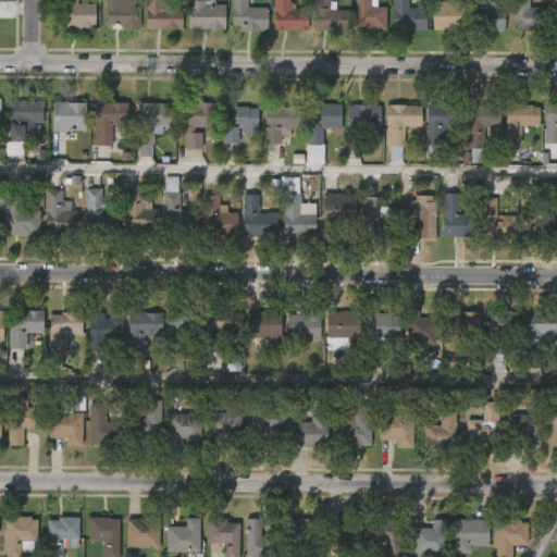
[(77,0),(77,3),(96,3),(96,27),(62,26),(62,0),(77,0)]
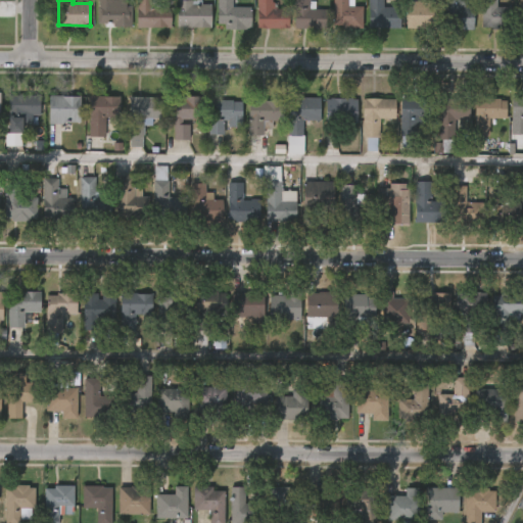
[(117,0),(117,6),(133,6),(133,27),(116,27),(116,24),(98,24),(98,0),(117,0)]
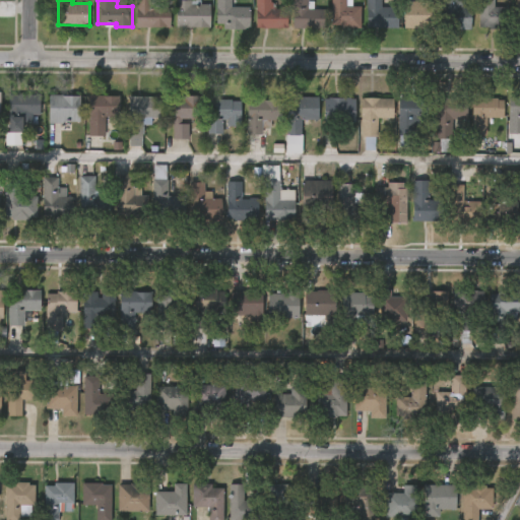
[(171,8),(170,28),(135,27),(135,0),(151,0),(151,7),(171,8)]
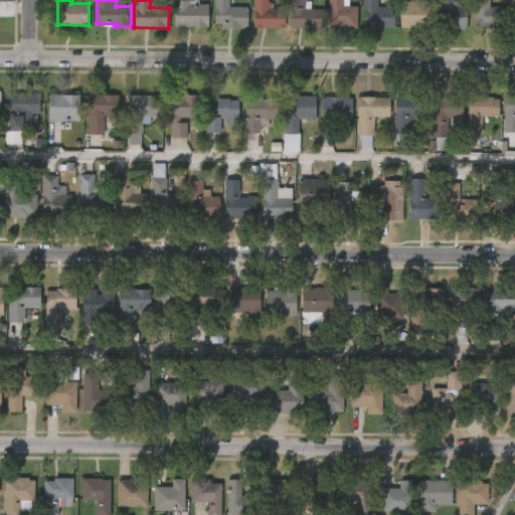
[(190,0),(190,4),(208,4),(208,26),(175,26),(175,0),(190,0)]
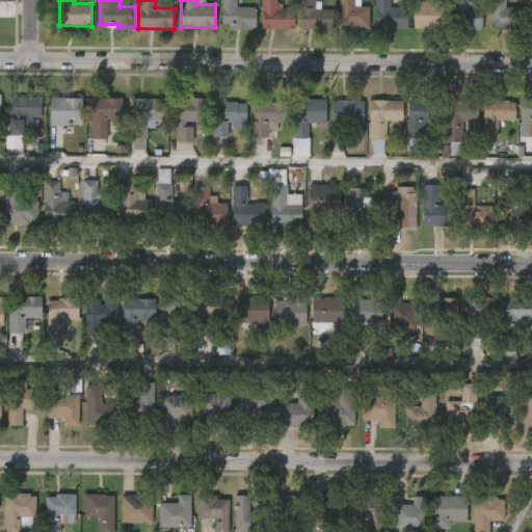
[(237,0),(237,6),(257,7),(256,29),(229,29),(229,25),(221,24),(221,0),(237,0)]
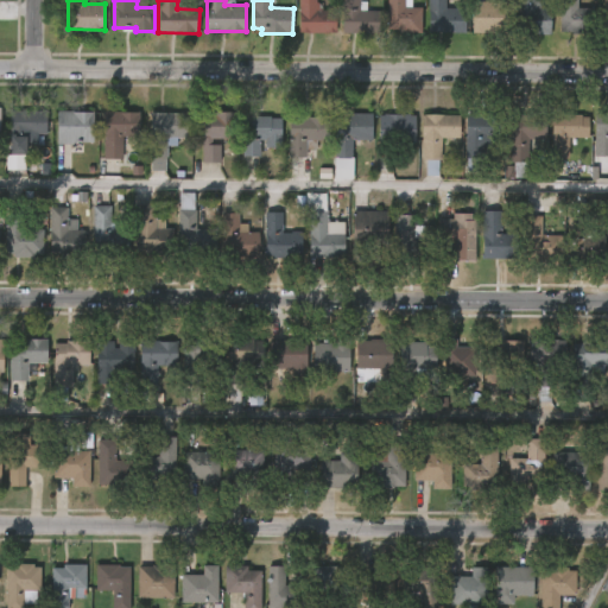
[(317,0),(317,2),(324,2),(324,10),(337,10),(337,32),(299,32),(299,0),(317,0)]
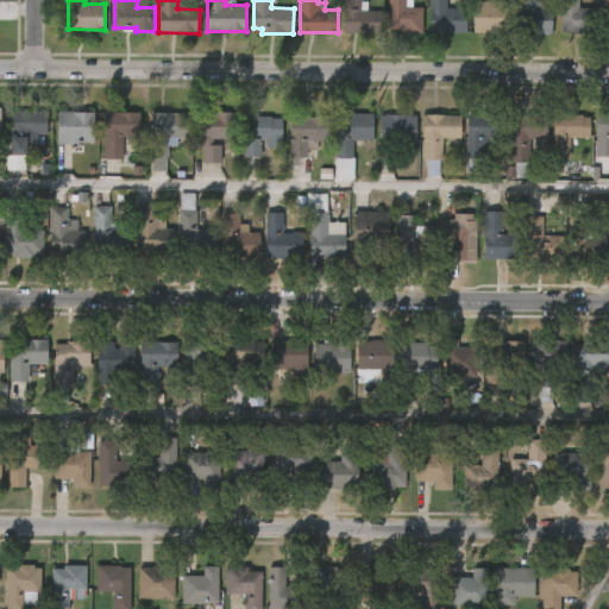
[(362,0),(362,1),(368,1),(368,11),(381,11),(381,33),(344,33),(344,0),(362,0)]
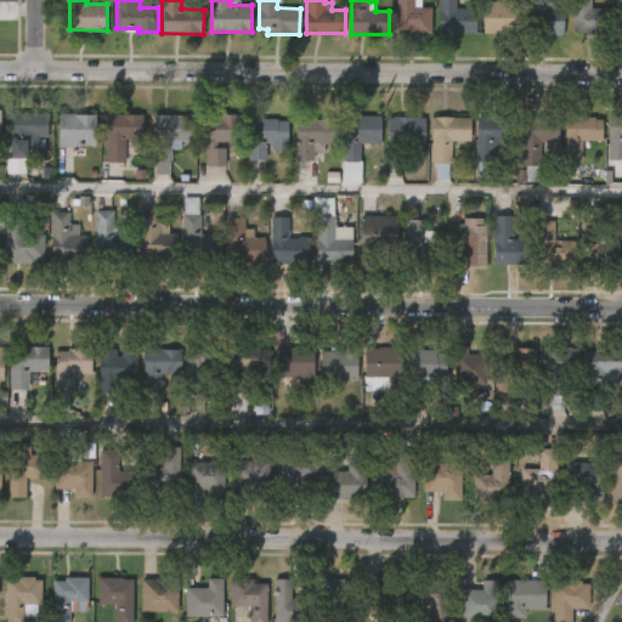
[(422,0),(422,7),(433,7),(433,33),(408,33),(408,30),(397,30),(397,0),(422,0)]
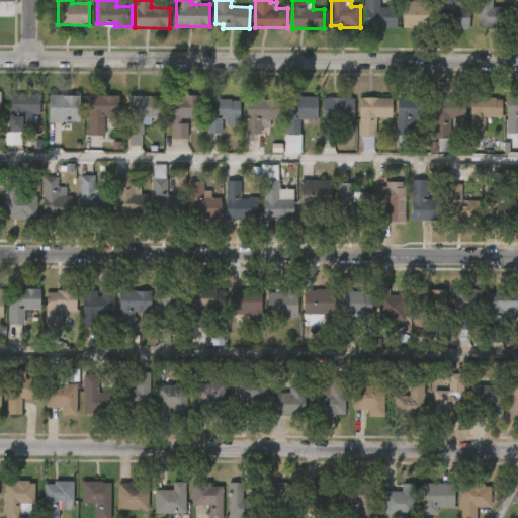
[(380,0),(380,6),(396,6),(396,26),(364,26),(364,0),(380,0)]
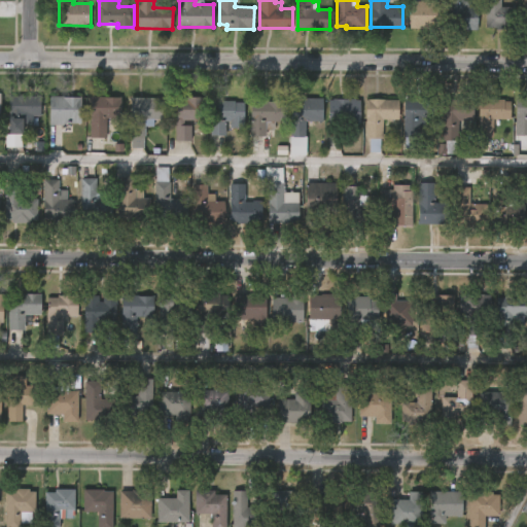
[(478,7),(477,32),(446,31),(446,0),(468,0),(468,7),(478,7)]
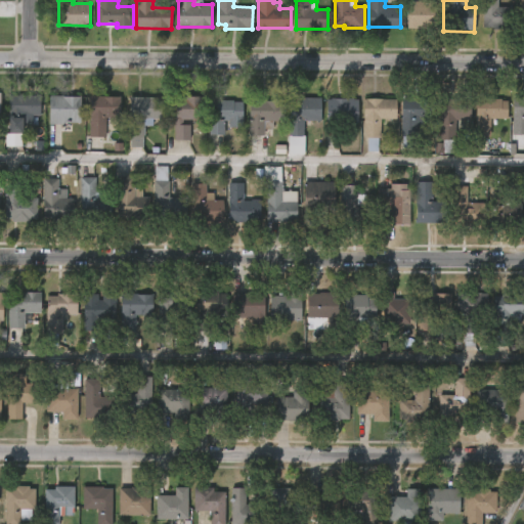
[(515,7),(515,30),(482,29),(483,0),(498,0),(498,6),(515,7)]
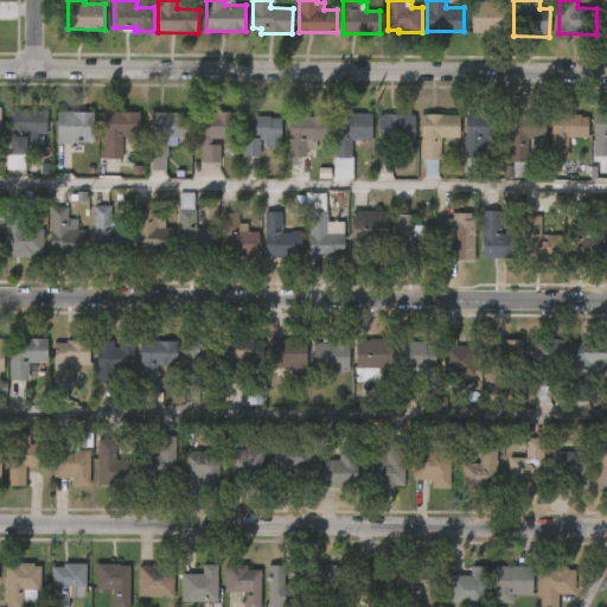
[(498,33),(472,33),(472,1),(509,1),(509,33),(498,33)]
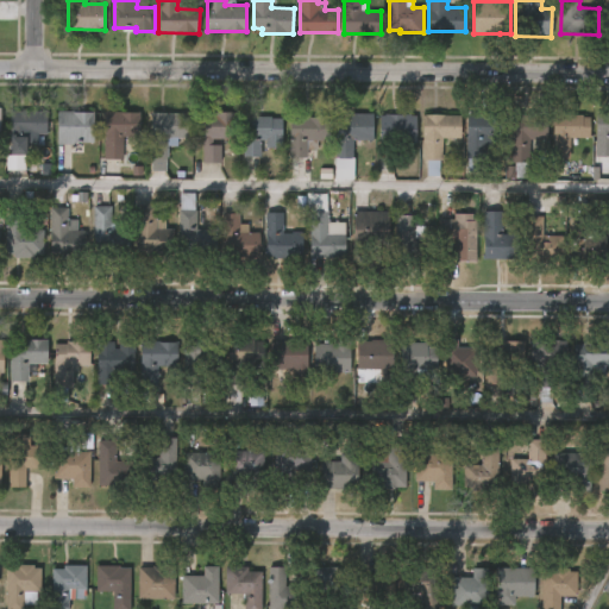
[(14,155),(11,155),(11,111),(46,111),(46,135),(37,135),(37,143),(29,143),(29,155),(14,155)]
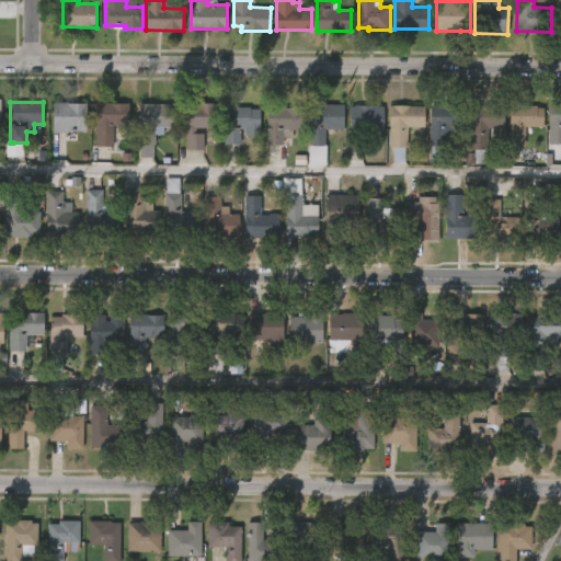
[(56,134),(52,134),(53,103),(87,103),(86,133),(56,134)]
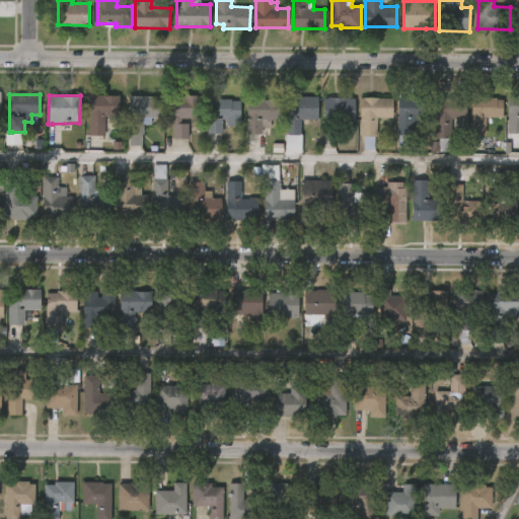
[(90,137),(90,95),(120,96),(119,117),(105,117),(105,137),(90,137)]
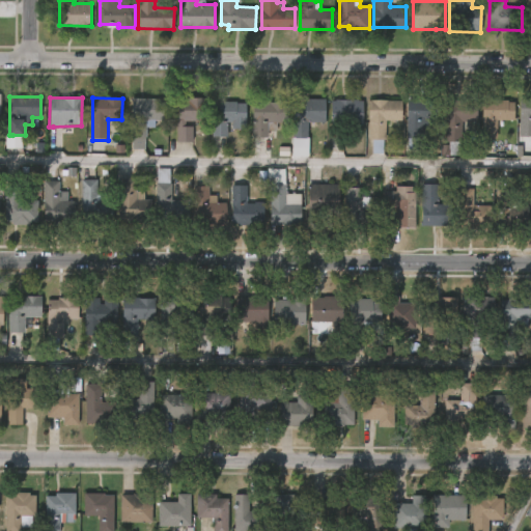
[(208,98),(207,122),(186,121),(186,126),(193,126),(193,143),(176,143),(176,119),(170,119),(170,98),(208,98)]
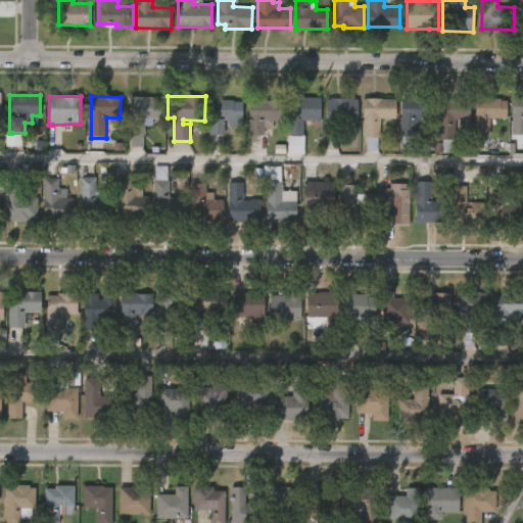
[(145,97),(145,98),(161,98),(161,117),(154,117),(154,123),(145,123),(144,146),(130,147),(130,97),(145,97)]
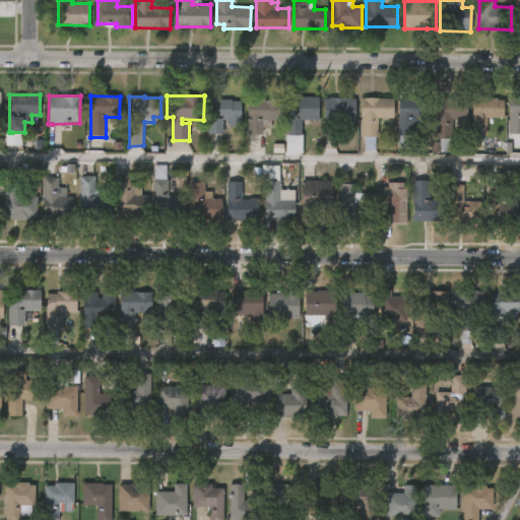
[(320,98),(319,121),(303,120),(303,136),(286,135),(288,102),(296,103),(296,96),(320,98)]
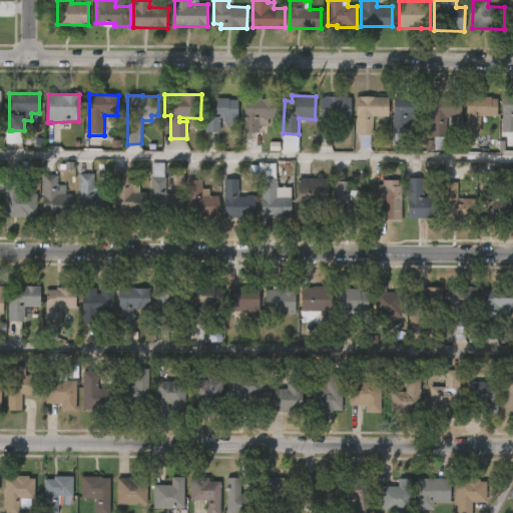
[(512,131),(505,132),(502,132),(502,95),(512,95),(512,131)]
